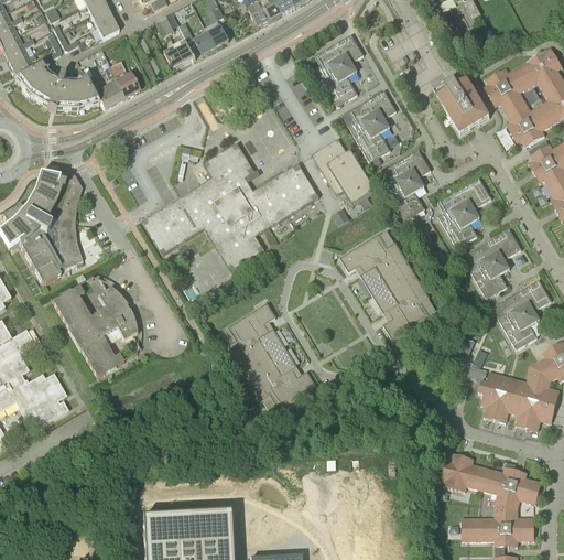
[(90,15),(107,7),(104,0),(93,0),(85,4),(90,15)]
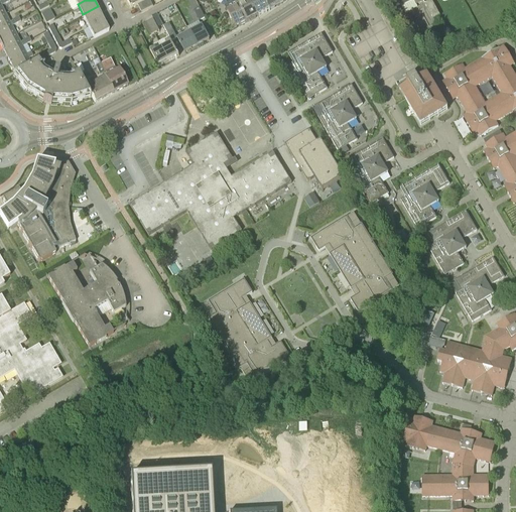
[(247,19),(237,0),(226,0),(227,1),(225,3),(236,25),(247,19)]
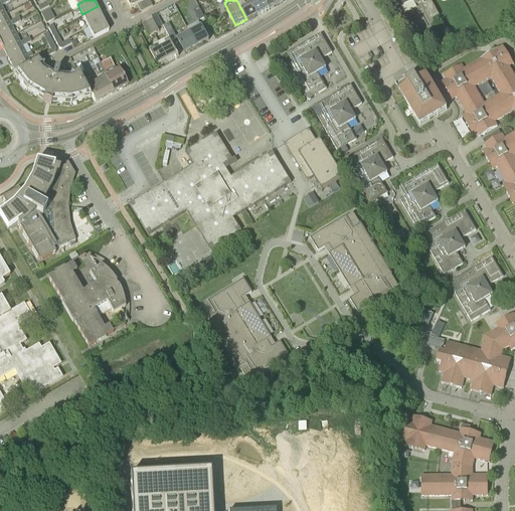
[(236,0),(246,19),(256,13),(249,0),(236,0)]
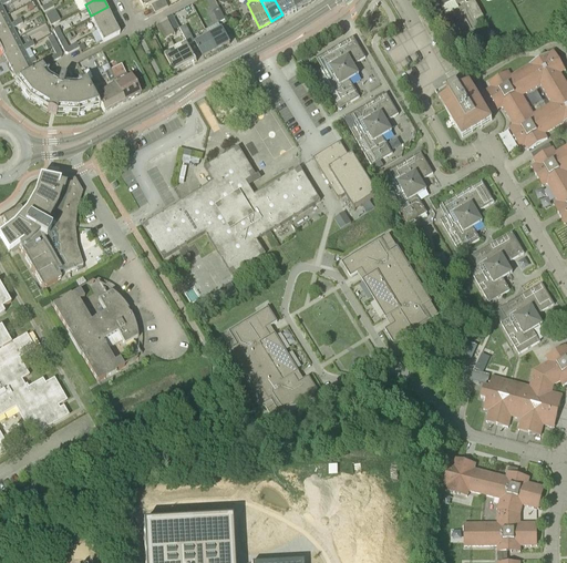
[(275,0),(282,14),(296,8),(297,8),(292,0),(275,0)]
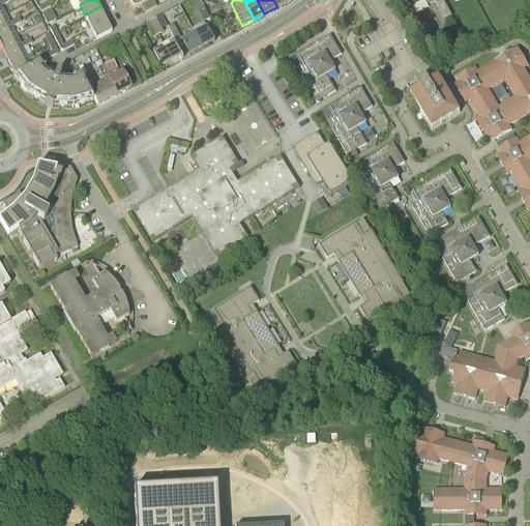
[(447,21),(454,17),(444,0),(437,0),(447,21)]
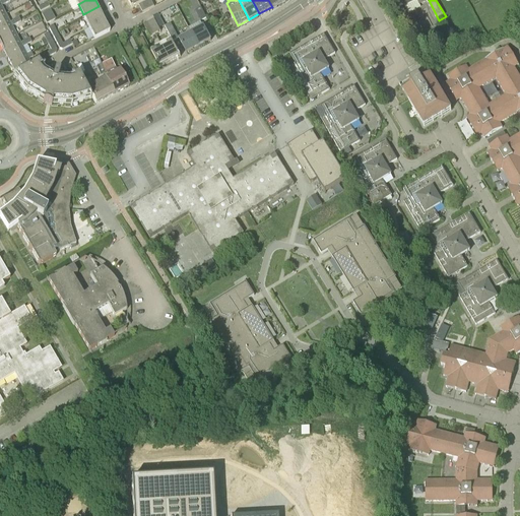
[(200,18),(206,15),(200,4),(195,7),(200,18)]
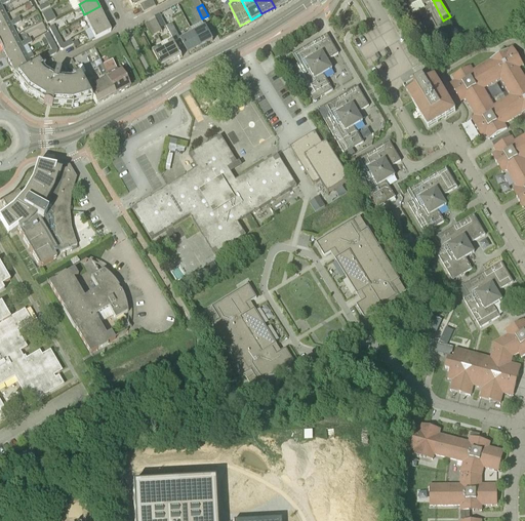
[(89,25),(105,17),(99,6),(84,14),(89,25)]
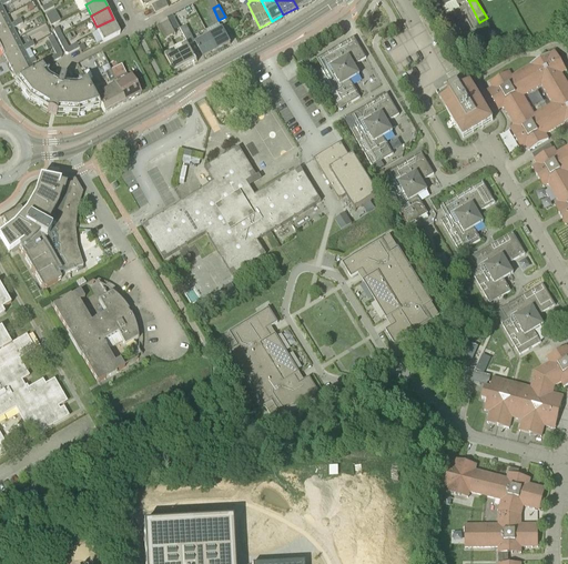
[(169,17),(172,23),(178,20),(173,11),(166,14),(169,17)]
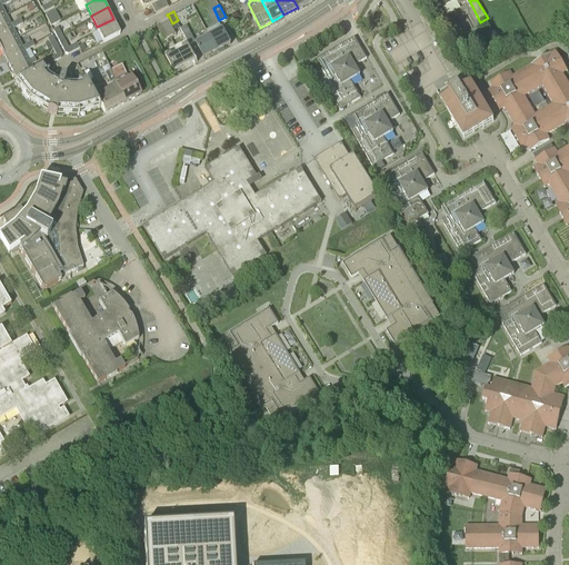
[(12,26),(18,22),(16,18),(10,21),(6,12),(0,15),(0,28),(11,23),(12,26)]
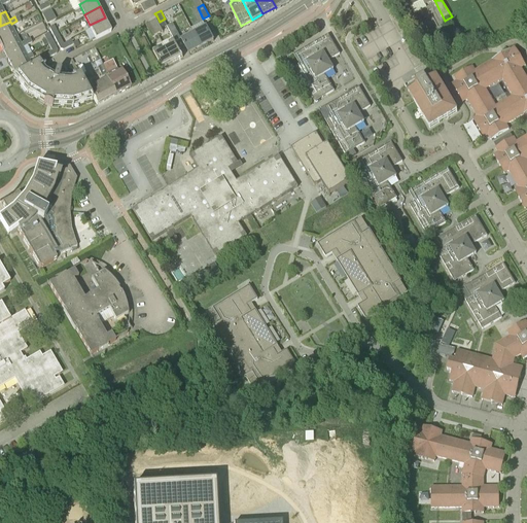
[(151,19),(157,31),(163,28),(160,22),(156,15),(151,19)]
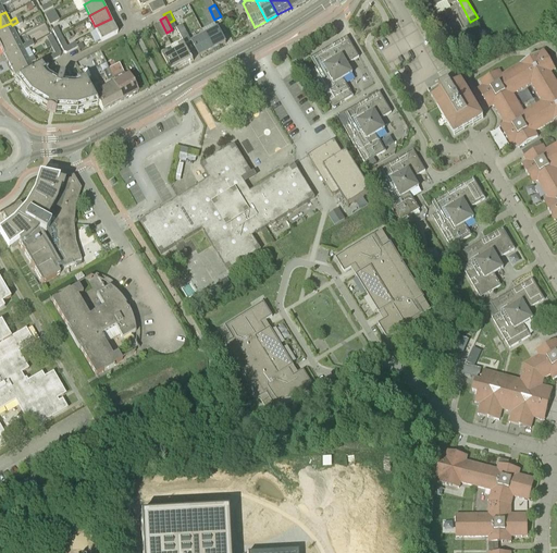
[(111,19),(95,26),(101,38),(118,29),(111,19)]
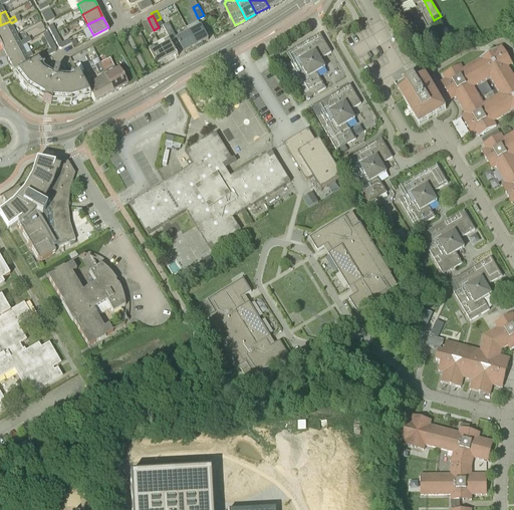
[(149,32),(154,30),(148,18),(143,21),(149,32)]
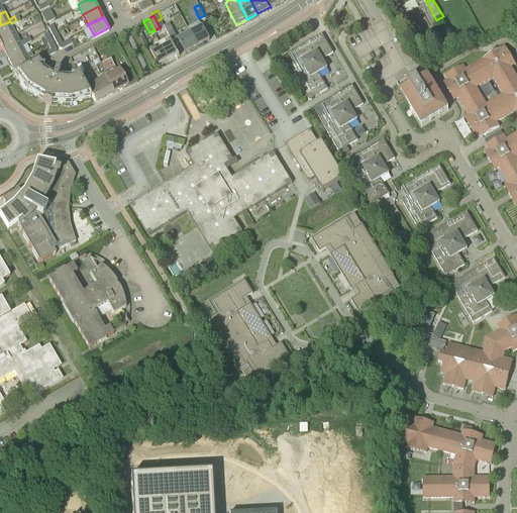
[(178,34),(170,19),(164,22),(172,37),(178,34)]
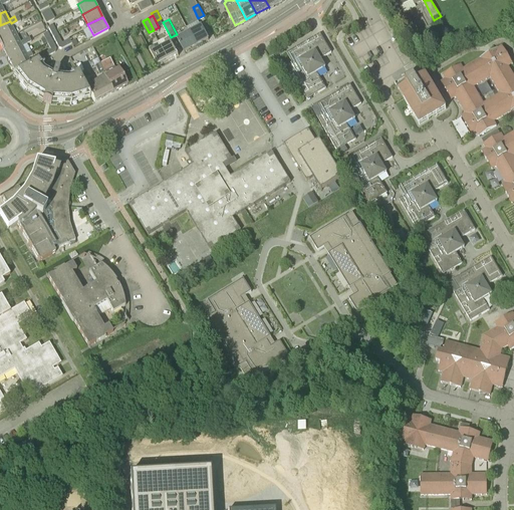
[(0,38),(15,31),(11,23),(10,21),(0,25),(0,38)]
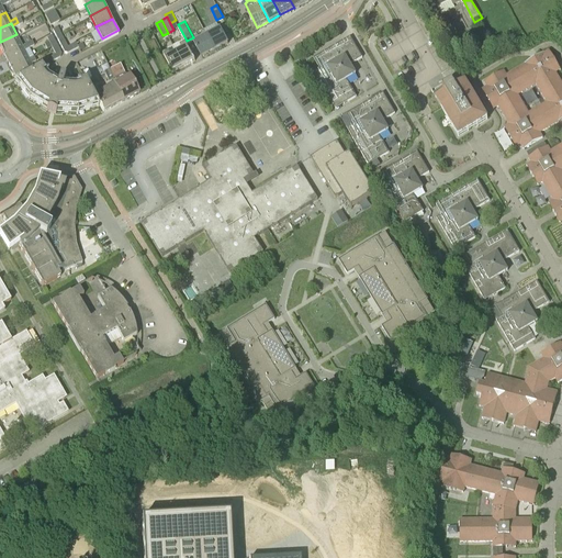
[(205,32),(213,47),(227,40),(220,24),(205,32)]
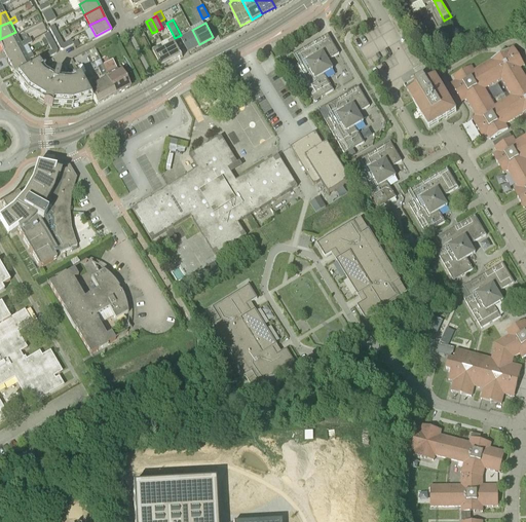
[(189,50),(199,44),(192,30),(181,36),(189,50)]
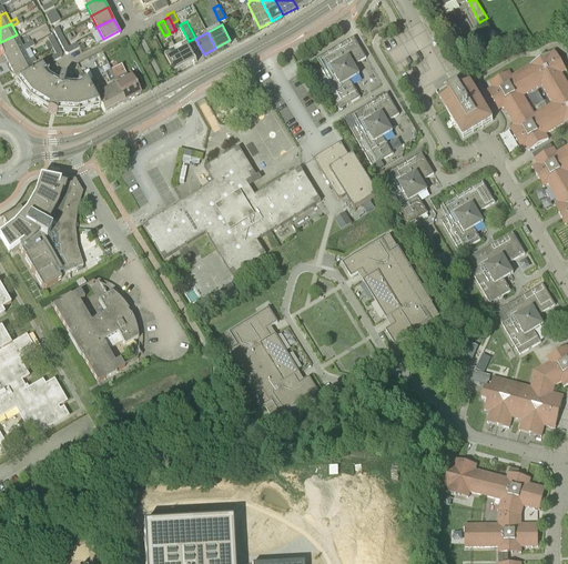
[(354,61),(366,54),(354,33),(316,54),(323,66),(317,69),(338,107),(361,93),(350,77),(359,71),(354,61)]
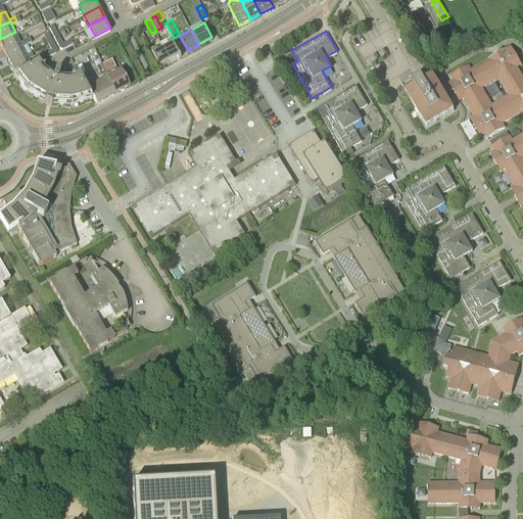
[(22,44),(27,41),(25,37),(19,40),(15,32),(0,39),(0,43),(3,49),(4,48),(5,50),(20,42),(22,44)]
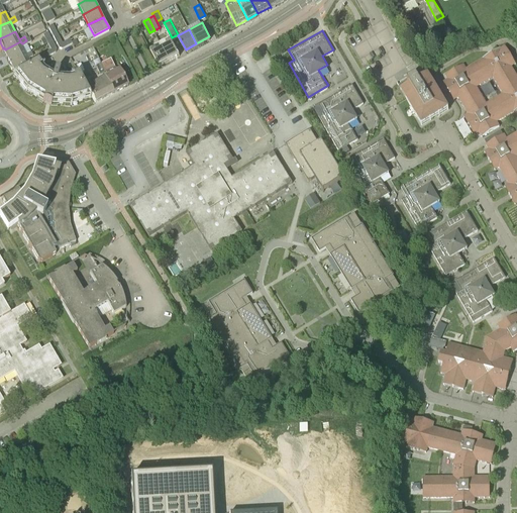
[(162,44),(170,59),(180,53),(171,36),(166,39),(167,41),(162,44)]
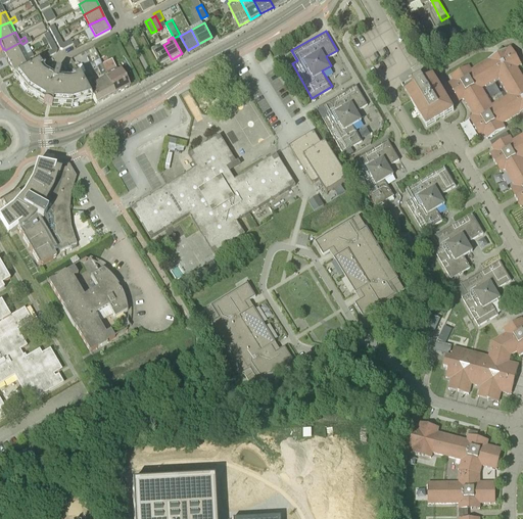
[(172,59),(163,45),(161,40),(156,43),(157,45),(152,48),(160,64),(172,59)]
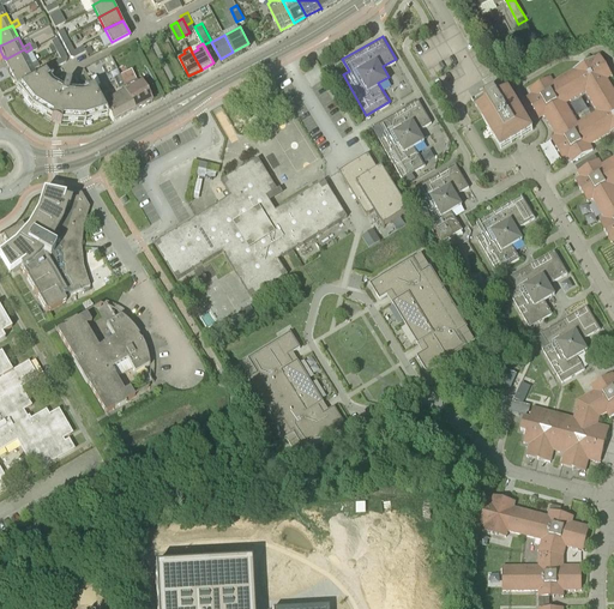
[(31,61),(26,52),(24,49),(6,59),(12,71),(31,61)]
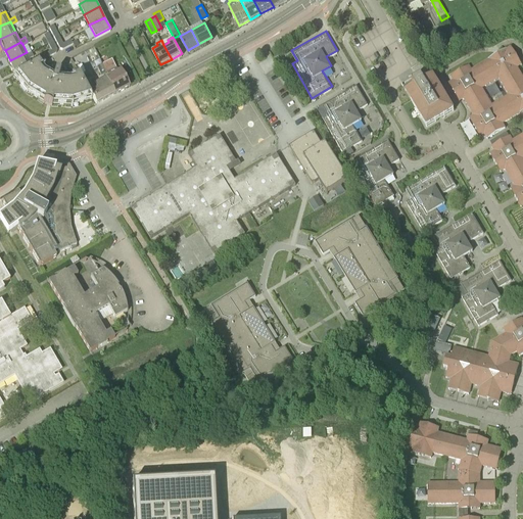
[(468,62),(450,73),(453,77),(448,80),(459,98),(464,95),(473,112),(469,115),(479,134),(484,131),(486,135),(505,125),(502,121),(519,110),(522,108),(522,75),(517,64),(521,61),(511,43),(507,46),(506,45),(487,56),(488,56),(471,66),(468,62)]
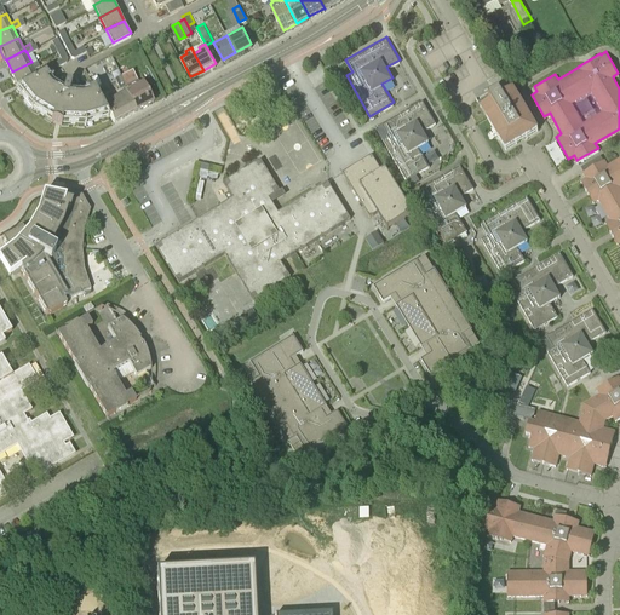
[(18,84),(38,74),(34,67),(39,63),(36,58),(32,62),(12,72),(18,84)]
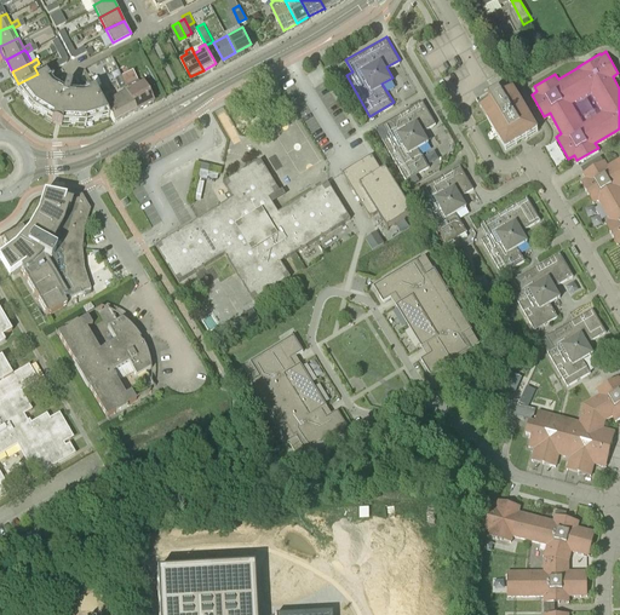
[(121,73),(127,82),(138,78),(132,68),(121,73)]
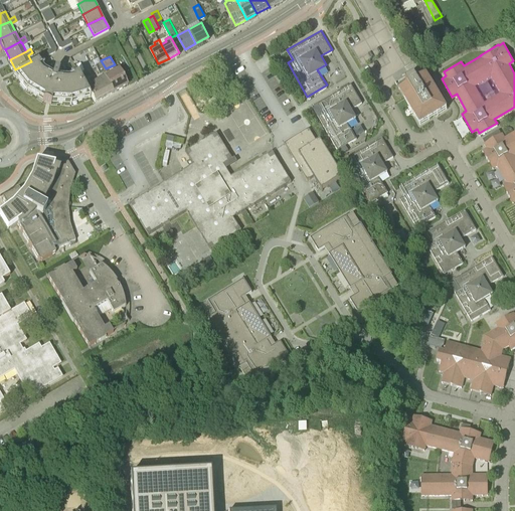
[(15,69),(14,70),(14,71),(17,70),(27,83),(25,87),(26,88),(28,84),(43,94),(42,98),(43,99),(44,95),(50,97),(49,101),(50,101),(51,97),(69,98),(69,101),(70,101),(70,98),(88,93),(89,95),(90,95),(77,71),(72,72),(73,75),(67,77),(56,77),(58,68),(54,66),(51,75),(41,69),(38,64),(40,62),(37,58),(31,61),(15,69)]
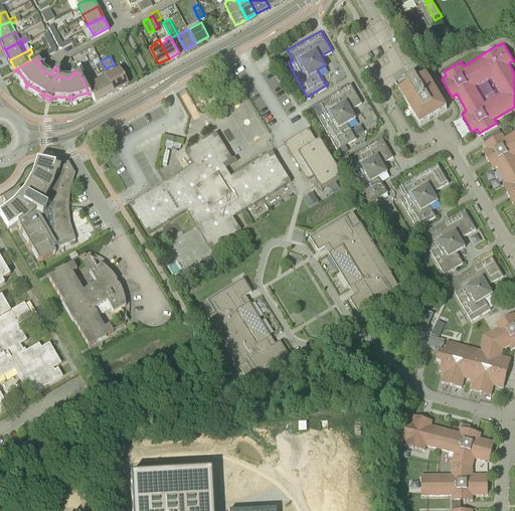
[(95,63),(100,71),(106,68),(101,60),(95,63)]
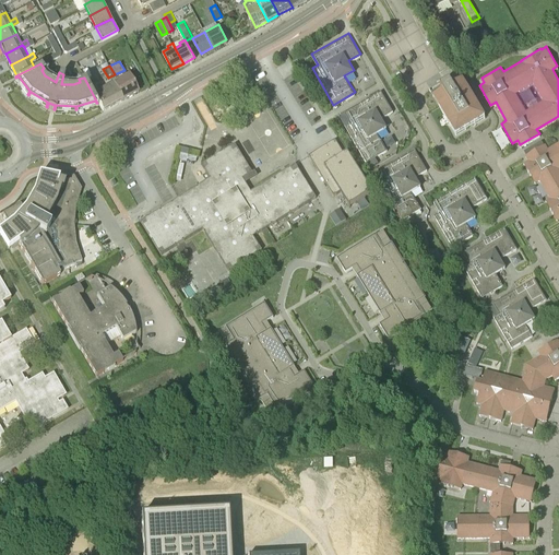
[(139,90),(129,71),(113,79),(122,98),(123,98),(139,90)]
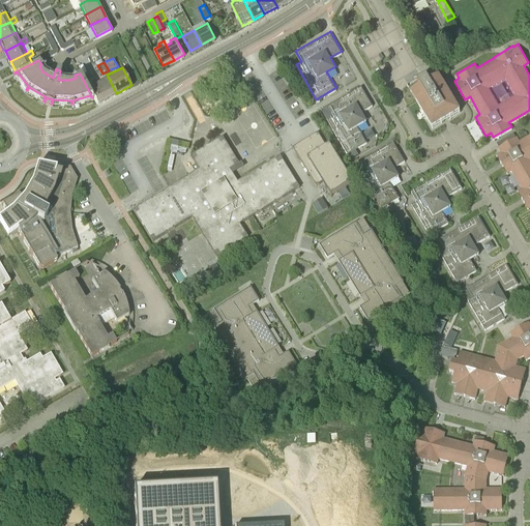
[(429,78),(427,72),(417,79),(419,83),(410,88),(432,124),(460,109),(438,71),(429,78)]
